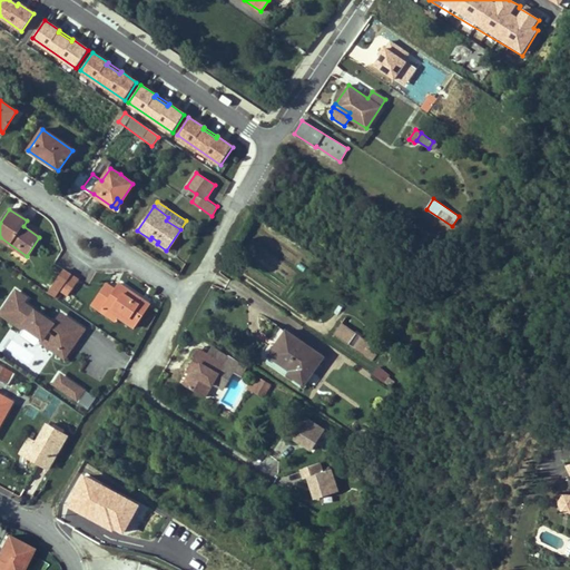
[(61,291),(65,286),(72,275),(64,269),(47,293),(56,300),(61,291)]
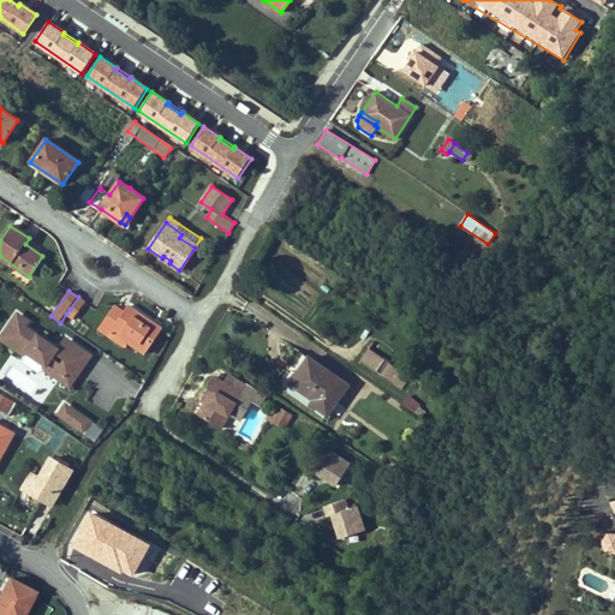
[(84,302),(78,297),(70,309),(76,312),(84,302)]
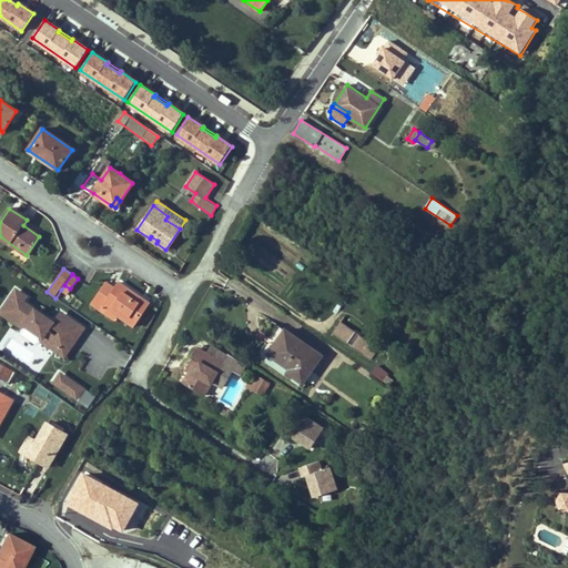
[(107,283),(91,304),(101,311),(104,307),(107,303),(120,312),(119,313),(134,324),(149,303),(134,293),(133,296),(127,292),(129,288),(119,283),(114,288),(107,283)]
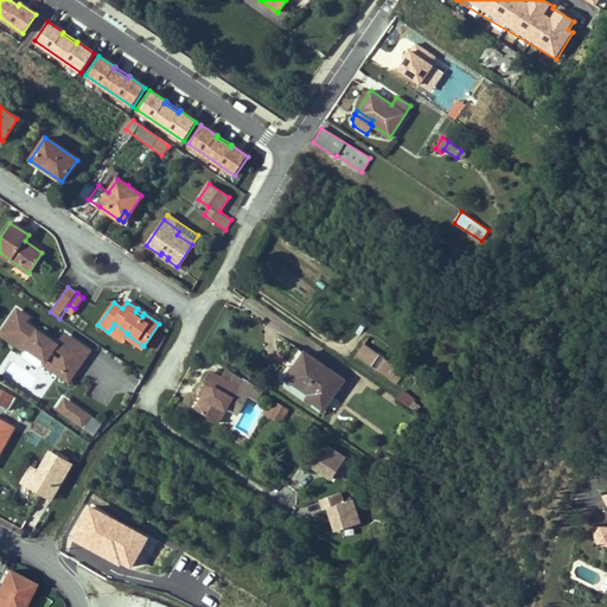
[(71,314),(75,308),(69,305),(65,310),(71,314)]
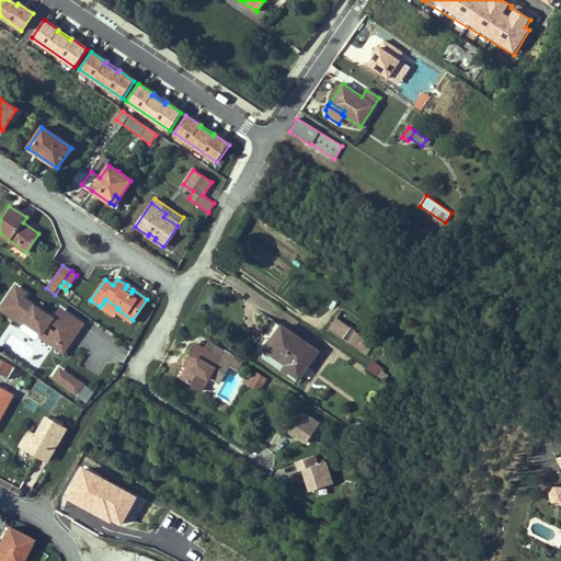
[(26,293),(13,284),(0,302),(0,310),(21,324),(18,330),(32,341),(35,336),(59,353),(80,323),(56,306),(48,317),(22,298),(26,293)]
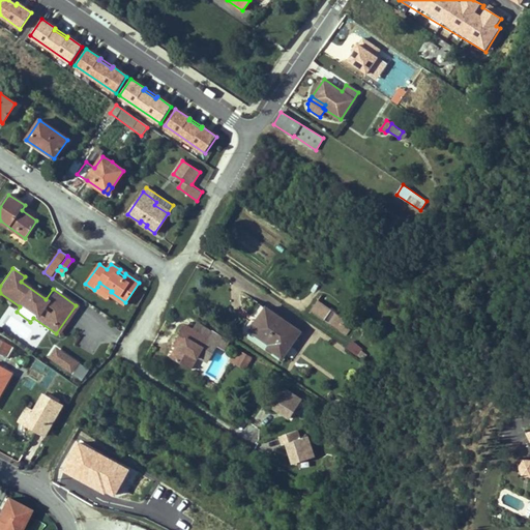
[(112,291),(99,283),(97,287),(123,304),(125,302),(111,292),(112,291)]
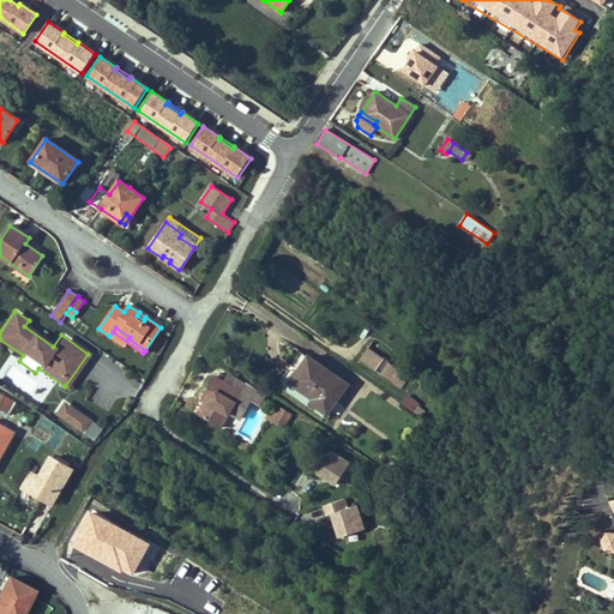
[(399,371),(368,348),(360,360),(401,389),(405,381),(397,375),(399,371)]
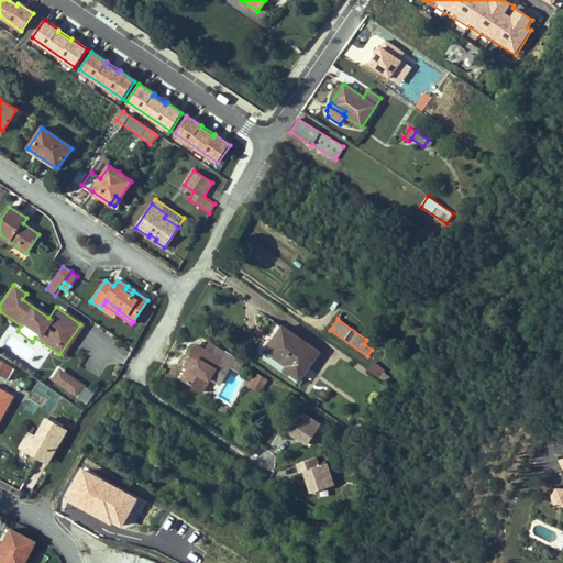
[(282,328),(265,351),(287,366),(291,370),(289,373),(299,379),(318,352),(282,328)]
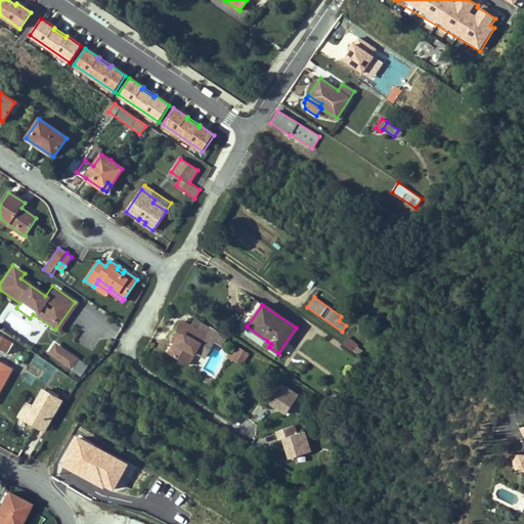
[(182,321),(174,338),(180,341),(173,355),(190,364),(207,334),(182,321)]
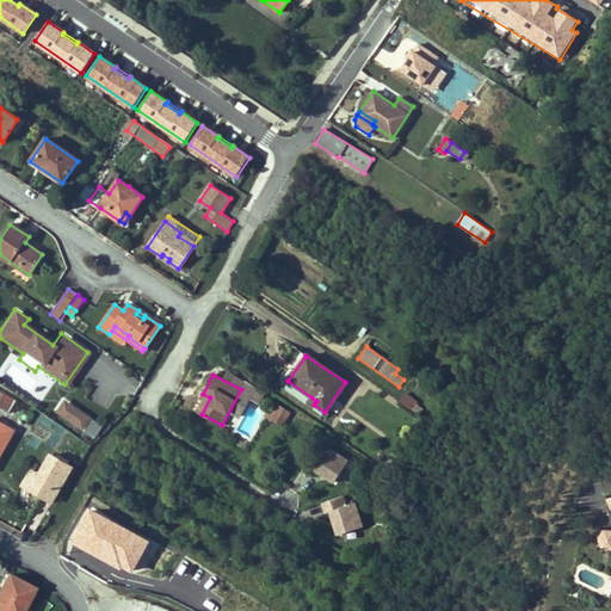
[(16,400),(0,389),(0,408),(7,413),(16,400)]
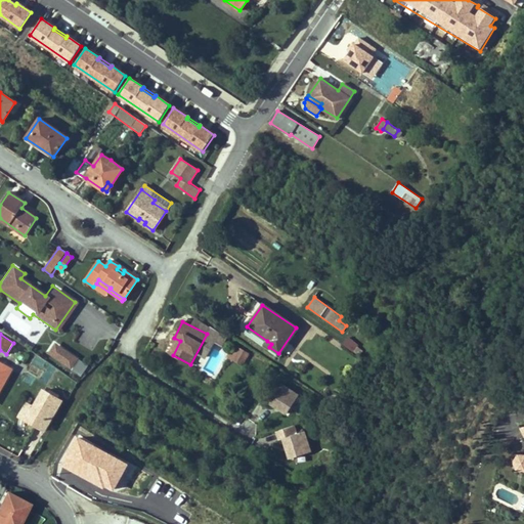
[(341,346),(352,352),(357,343),(346,337),(341,346)]
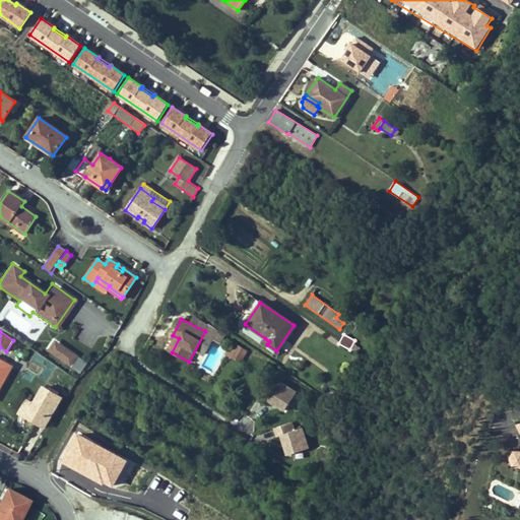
[(169,350),(172,352),(179,338),(173,335),(171,338),(174,340),(169,350)]
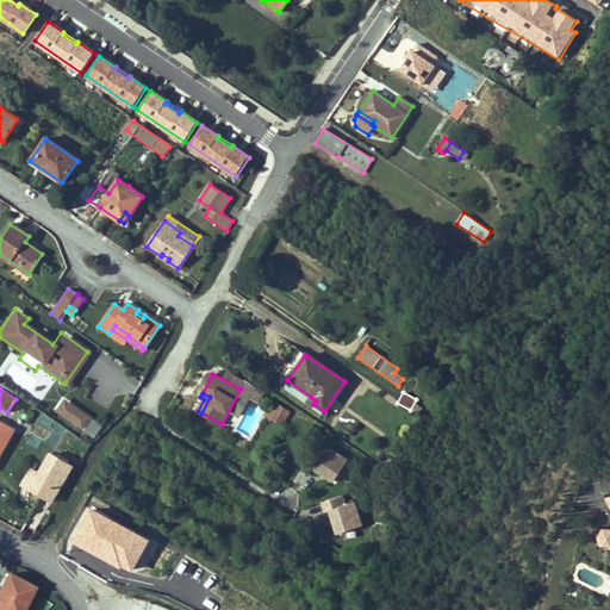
[(87,417),(62,400),(54,412),(79,429),(87,417)]
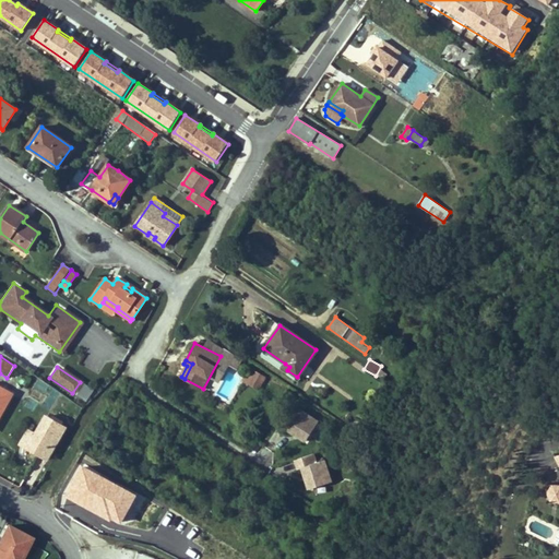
[(265,378),(250,369),(242,380),(259,389),(265,378)]
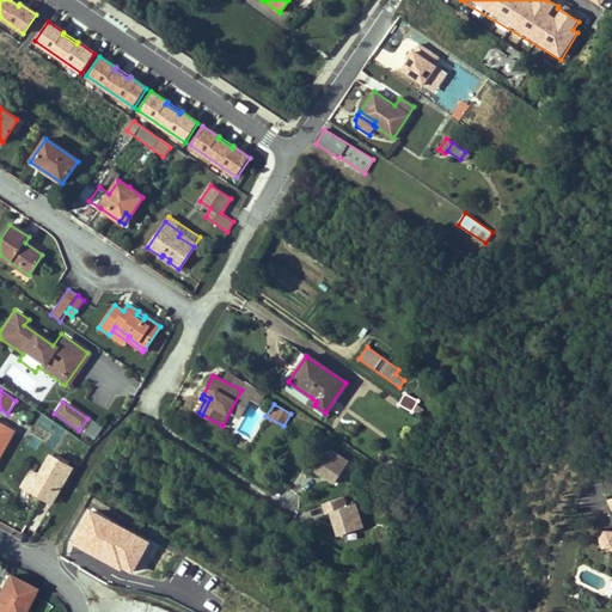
[(32,414),(23,408),(17,417),(28,422),(32,414)]
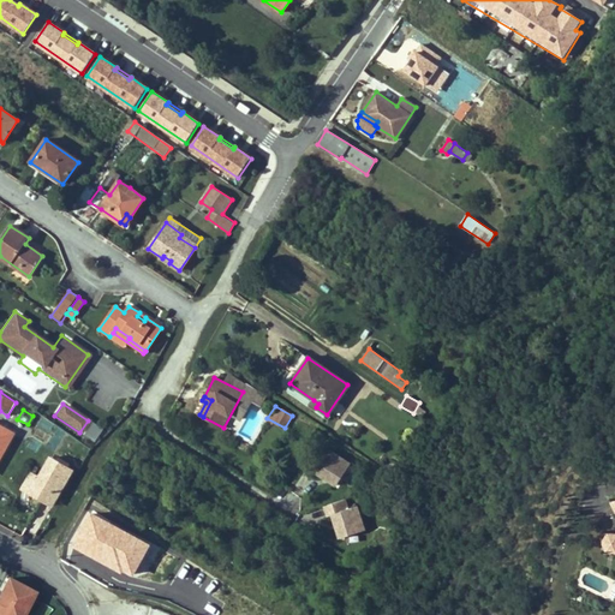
[(0,458),(13,434),(0,425),(0,458)]
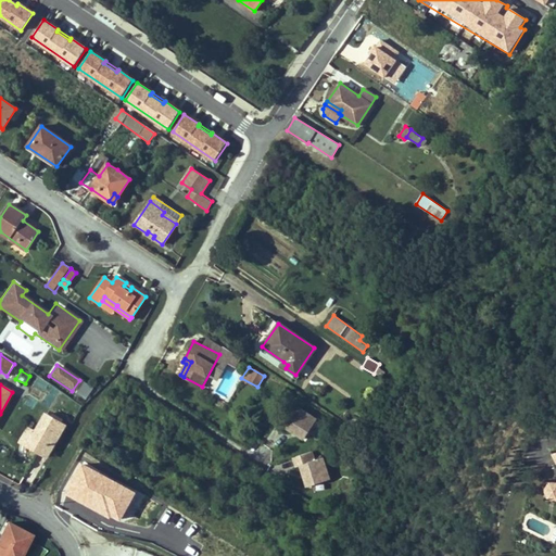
[(299,407),(283,430),(303,442),(317,420),(299,407)]
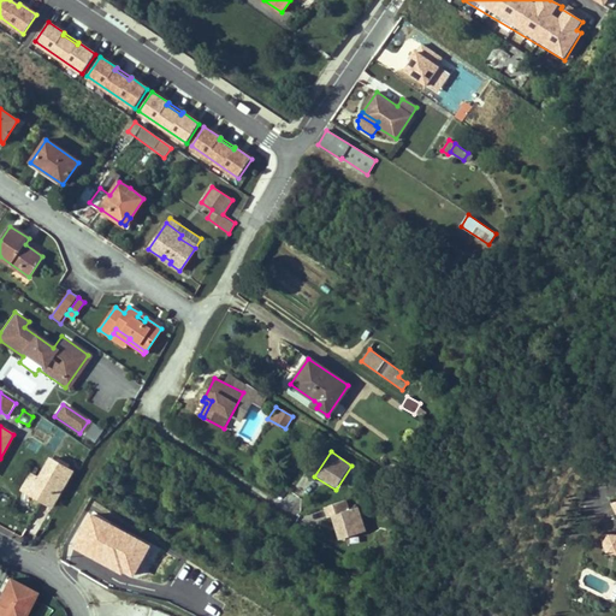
[(33,493),(53,507),(73,471),(53,458),(41,478),(33,493)]
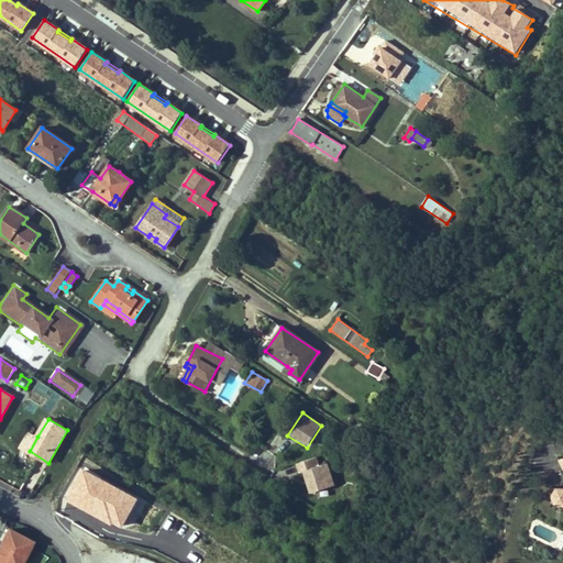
[(30,451),(37,437),(31,432),(22,448),(30,451)]
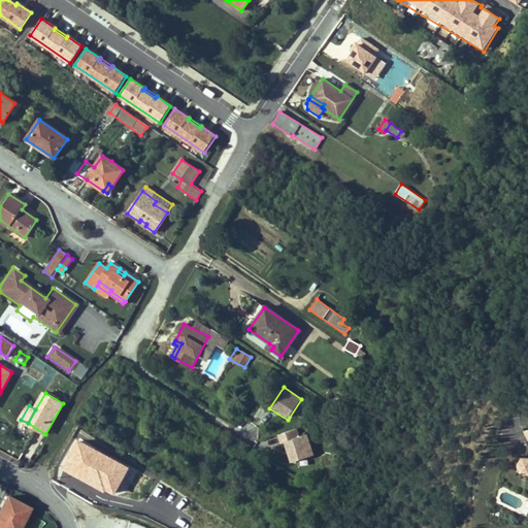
[(289,465),(315,457),(306,435),(299,437),(297,429),(278,435),(289,465)]
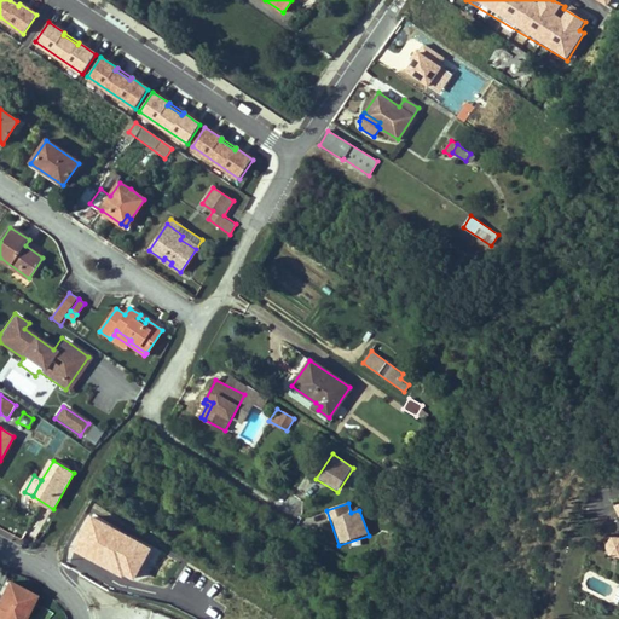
[(133,578),(142,562),(138,560),(146,547),(108,525),(93,549),(119,563),(116,568),(133,578)]
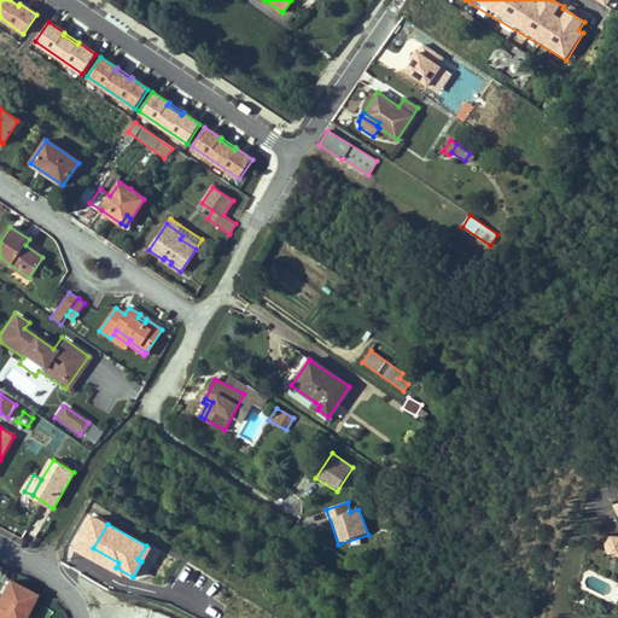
[(617,536),(610,535),(604,544),(610,557),(617,557),(617,536)]
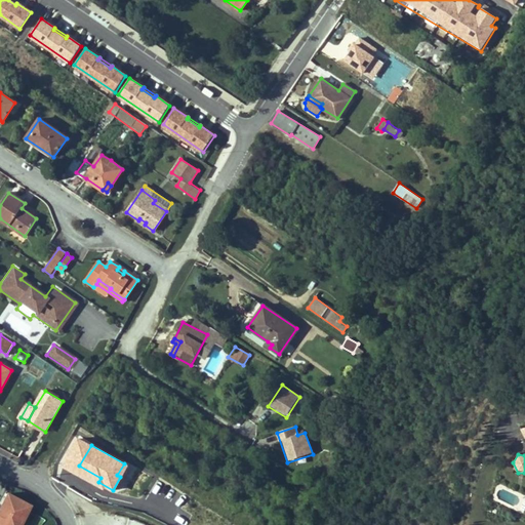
[(124,463),(117,475),(120,477),(127,465),(124,463)]
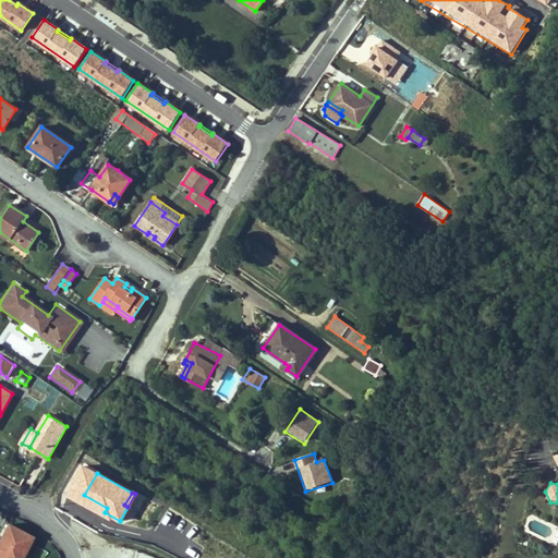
[(82,499),(105,512),(107,508),(84,495),(82,499)]
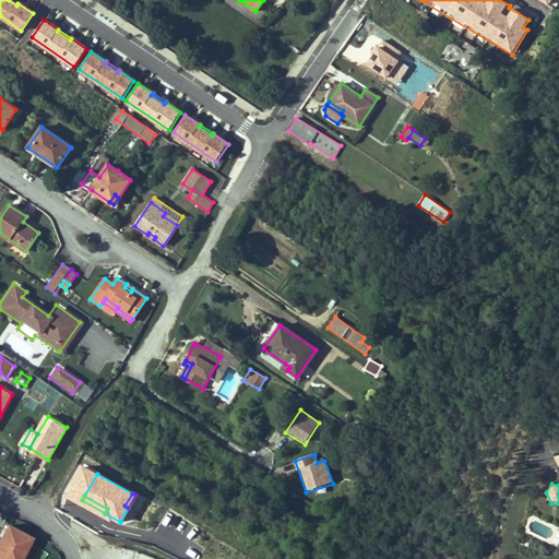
[(21,558),(32,538),(9,525),(0,540),(0,556),(3,558),(2,558),(21,558)]
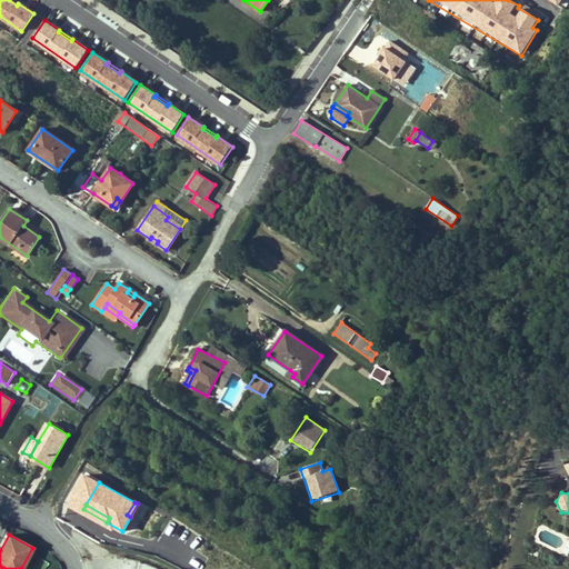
[(36,557),(31,568),(43,568),(47,561),(36,557)]
